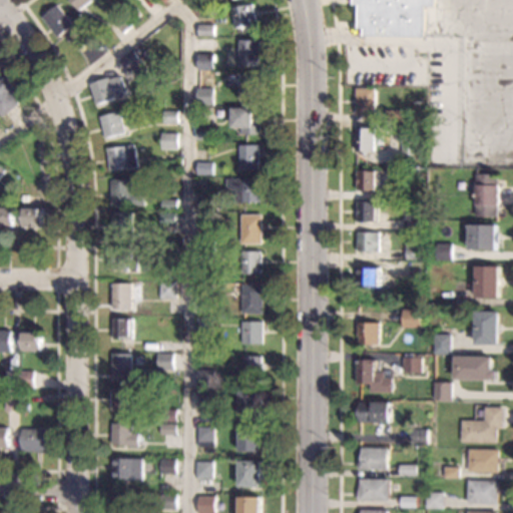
[(90,0),(78,10),(70,0),(90,0)]
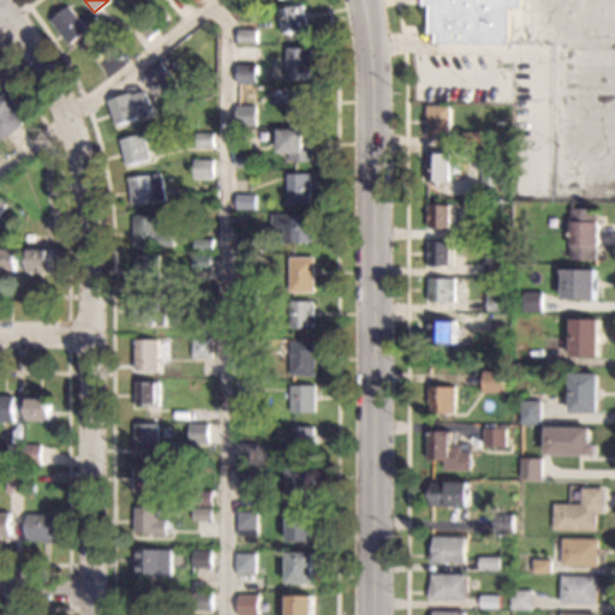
[(244,0),(250,7),(234,19),(226,9),(237,0),(244,0)]
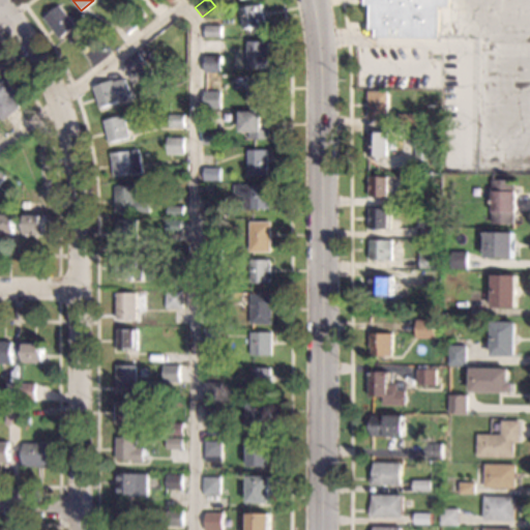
[(449,0),(449,6),(439,6),(439,39),(376,38),(376,30),(371,30),(371,5),(364,5),(364,0),(449,0)]
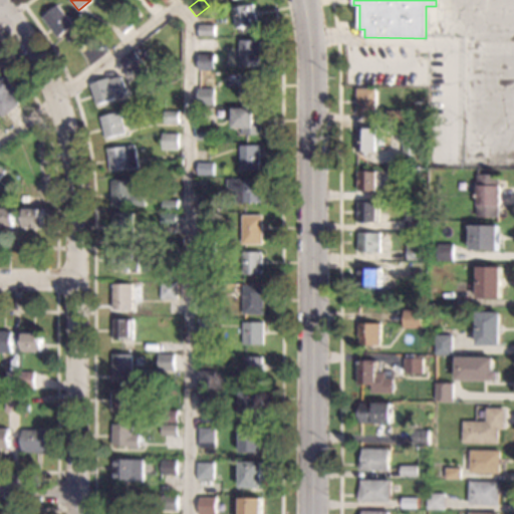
[(76,31),(80,28),(90,40),(77,50),(67,37),(71,35),(67,29),(57,37),(40,17),(56,4),(76,31)]
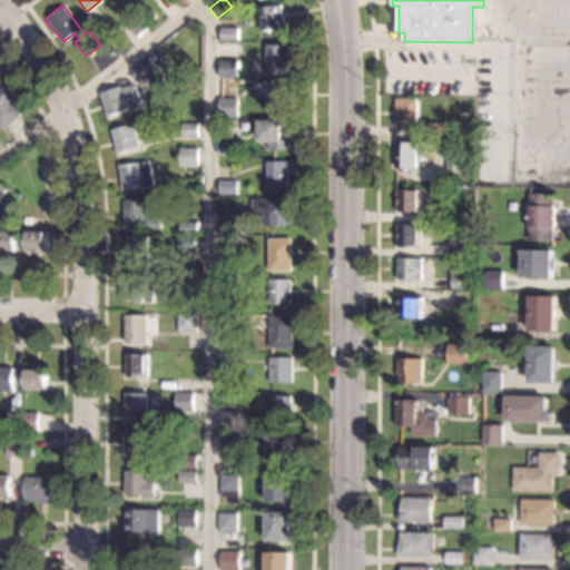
[(285,27),(262,31),(257,9),(281,5),(285,27)]
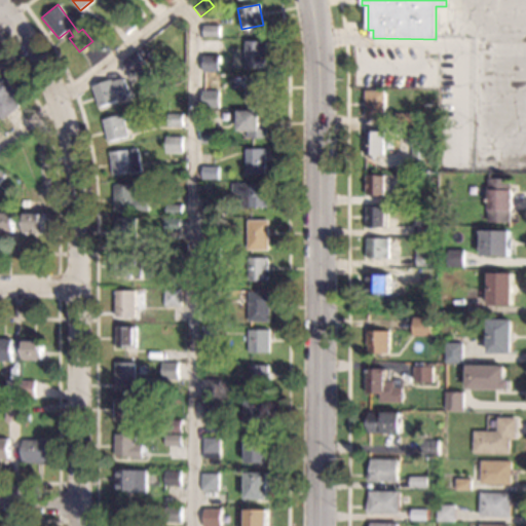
[(135,26),(124,34),(116,23),(126,14),(135,26)]
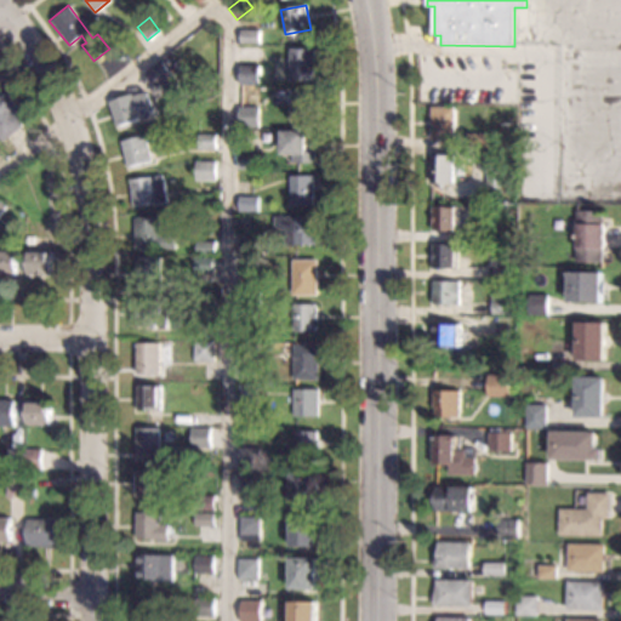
[(258,44),(239,43),(239,30),(258,30),(258,44)]
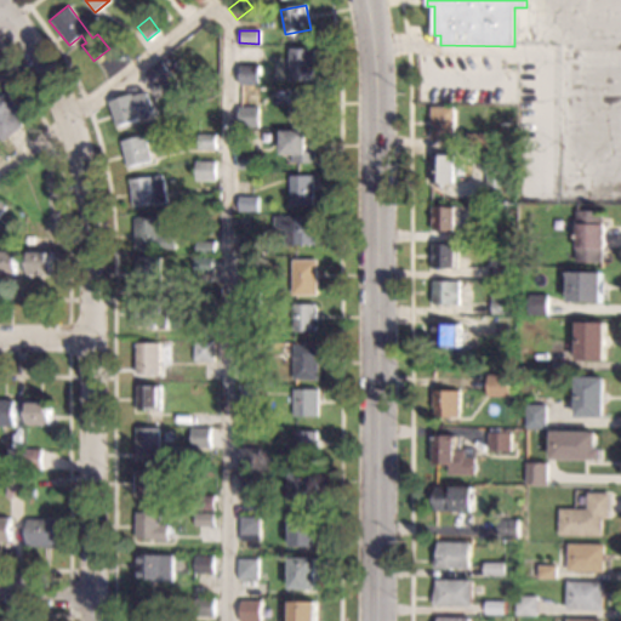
[(315,49),(314,80),(291,79),(292,49),(315,49)]
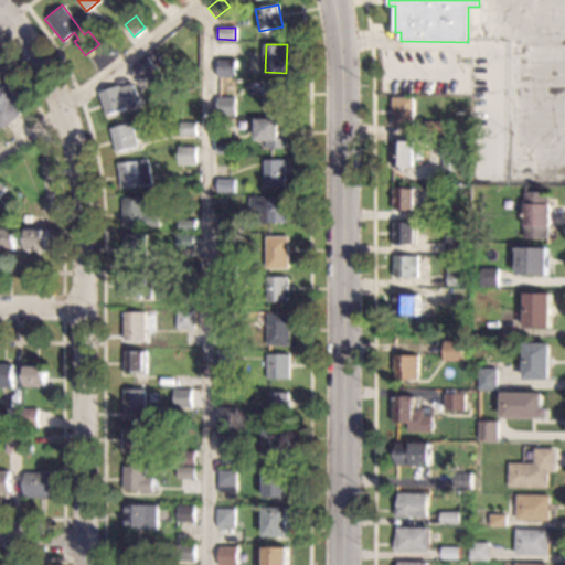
[(115,52),(110,55),(106,49),(110,45),(115,52)]
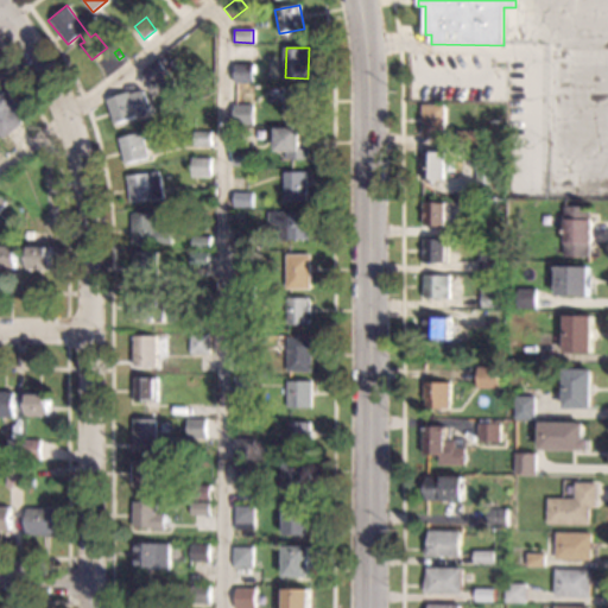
[(168,73),(153,84),(143,70),(157,59),(168,73)]
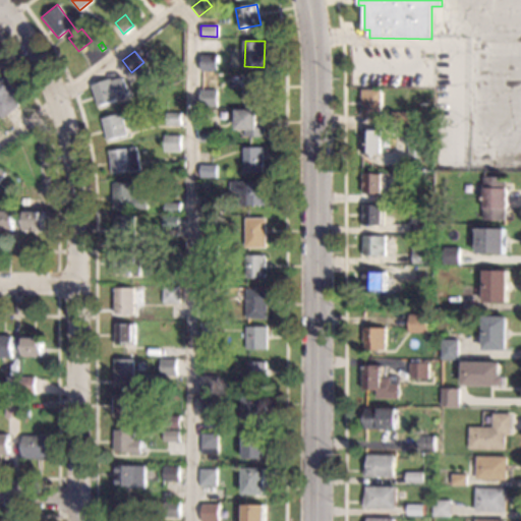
[(149,58),(143,62),(139,57),(145,53),(149,58)]
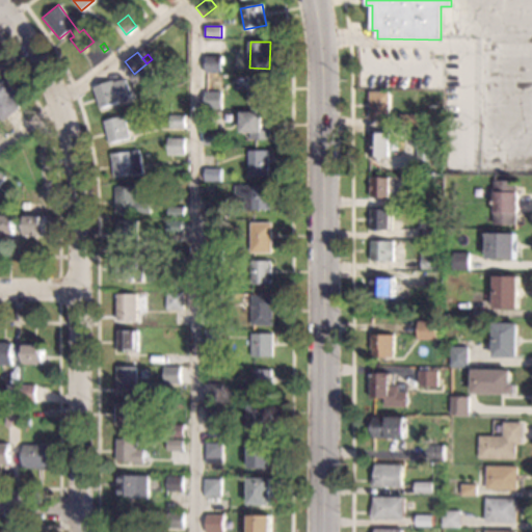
[(221,73),(205,73),(205,55),(221,56),(221,73)]
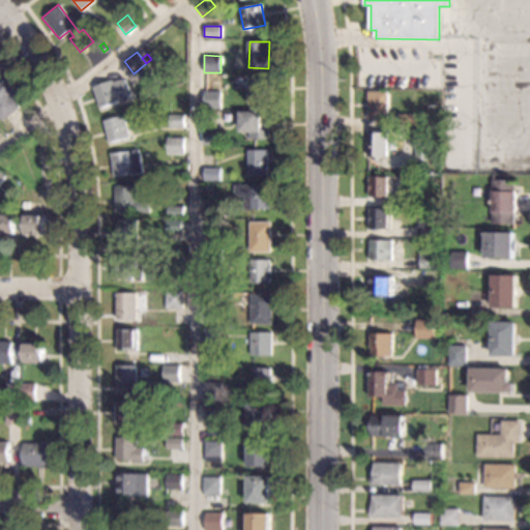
[(151,72),(143,80),(137,72),(145,65),(151,72)]
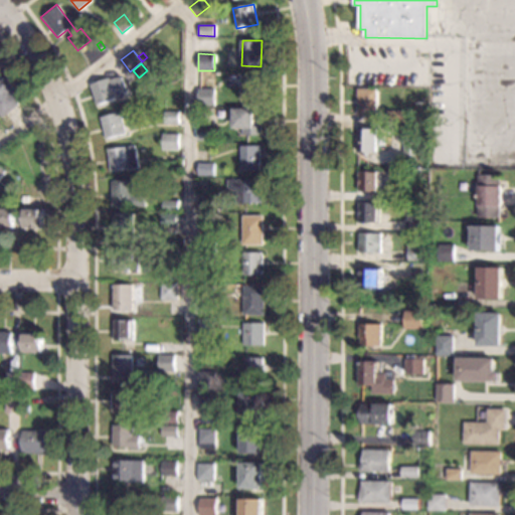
[(264,95),(242,95),(242,74),(264,74),(264,95)]
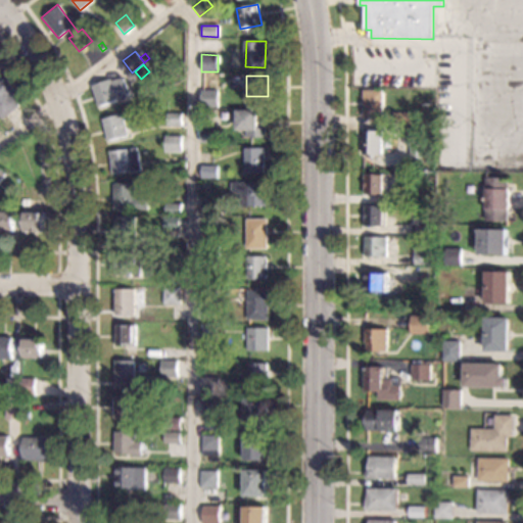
[(129,95),(98,106),(91,85),(110,79),(111,81),(123,77),(129,95)]
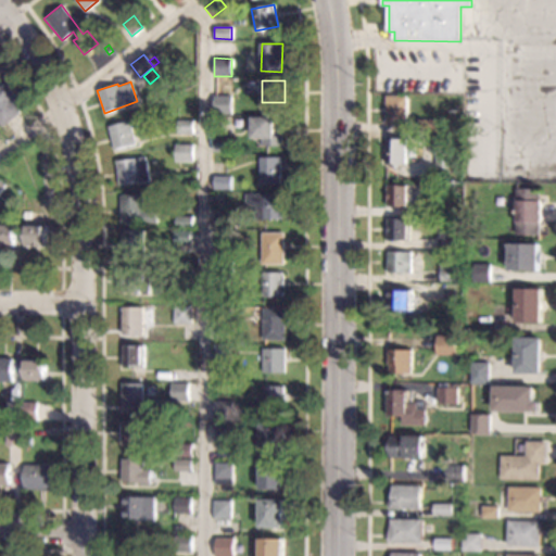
[(0,87),(4,84),(22,105),(19,112),(20,113),(2,127),(0,124),(0,87)]
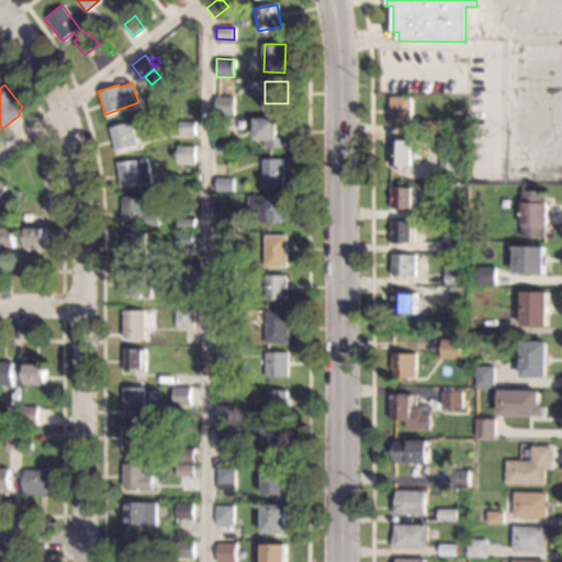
[(234,115),(216,115),(216,97),(228,97),(235,97),(234,115)]
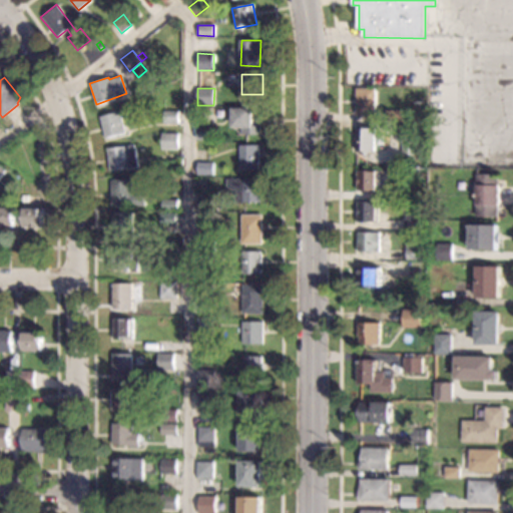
[(378,116),(359,115),(359,88),(378,89),(378,116)]
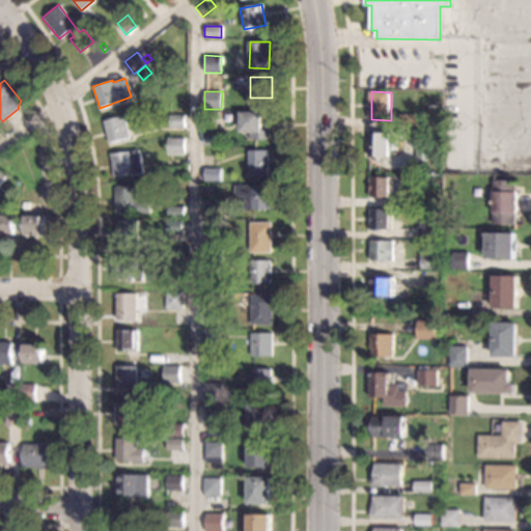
[(262,114),(272,114),(272,138),(251,138),(251,132),(243,132),(243,112),(261,112),(262,114)]
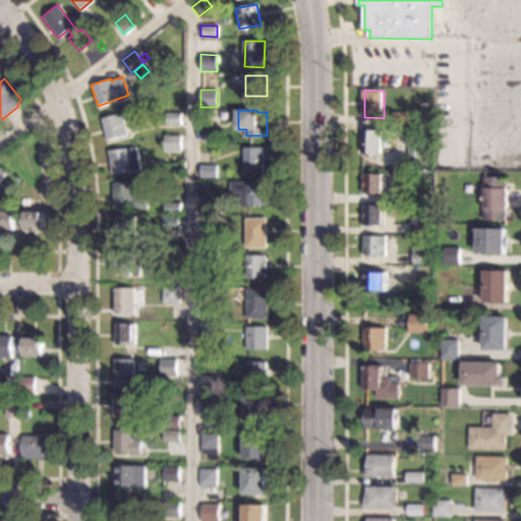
[(181,124),(167,124),(167,112),(181,113),(181,124)]
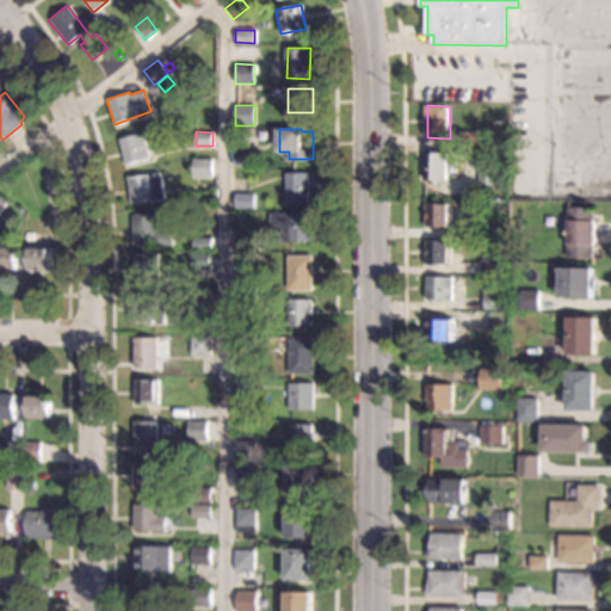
[(482,133),(482,144),(463,144),(463,131),(482,133)]
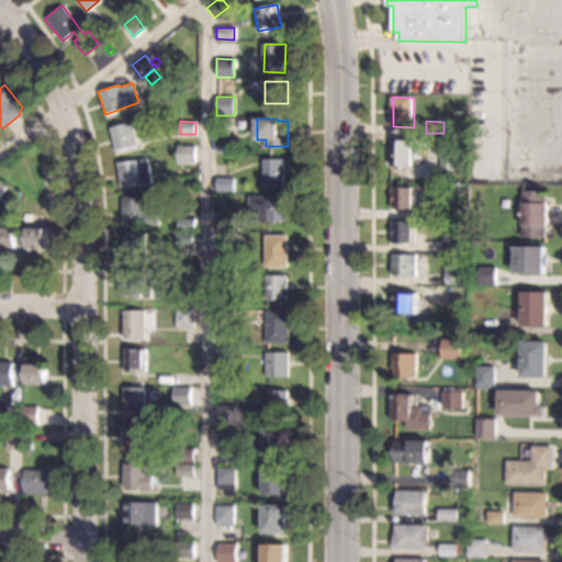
[(137,145),(115,150),(109,127),(131,122),(137,145)]
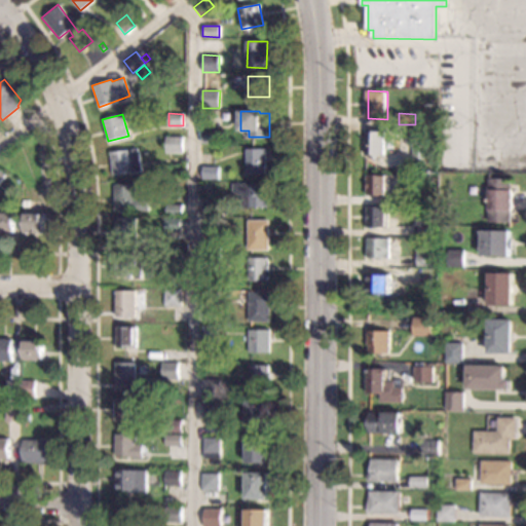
[(386,133),(386,155),(380,155),(380,159),(374,159),(374,155),(368,154),(369,132),(386,133)]
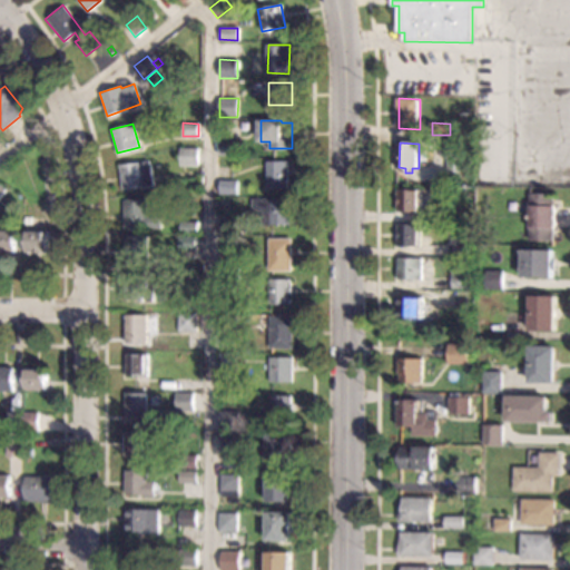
[(198,166),(179,165),(180,147),(198,147),(198,166)]
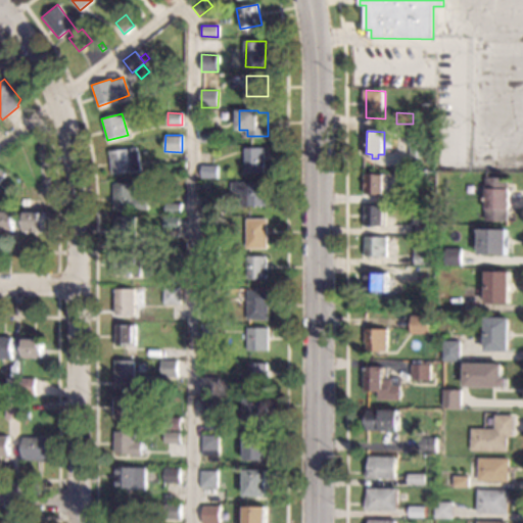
[(141,170),(112,174),(109,151),(138,147),(141,170)]
